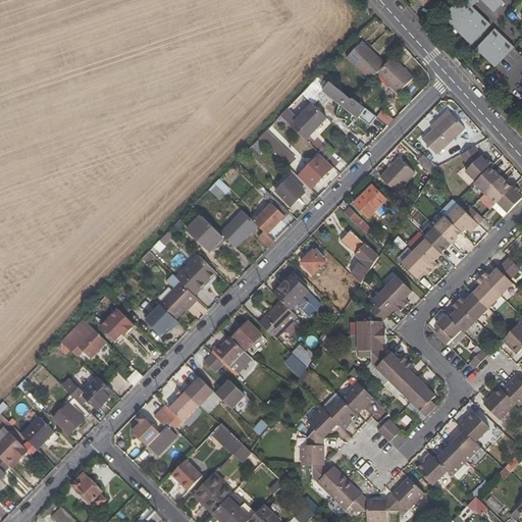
[(466,39),(481,54),(498,36),(483,21),(478,27),(466,14),(470,10),(474,14),(476,11),(475,10),(485,0),(461,0),(439,22),(457,39),(463,33),(467,38),(466,39)]
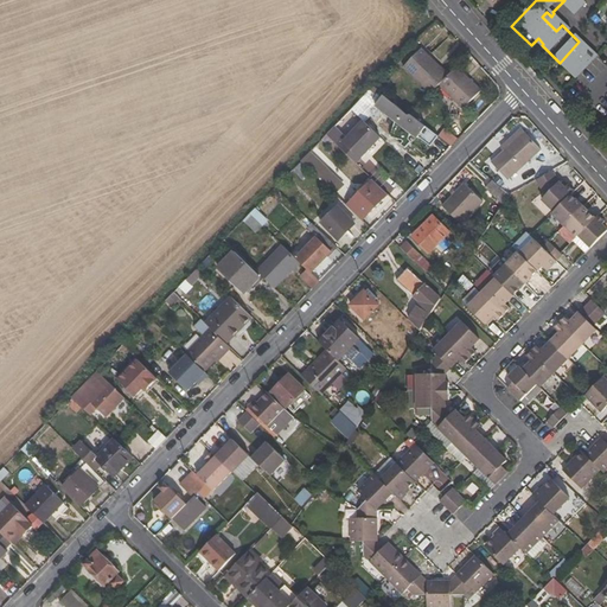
[(422,49),(403,68),(430,95),(440,87),(449,76),(422,49)]
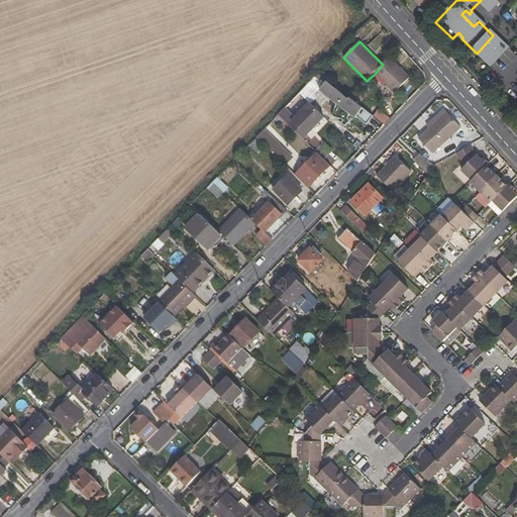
[(391,57),(383,65),(375,74),(395,93),(410,77),(391,57)]
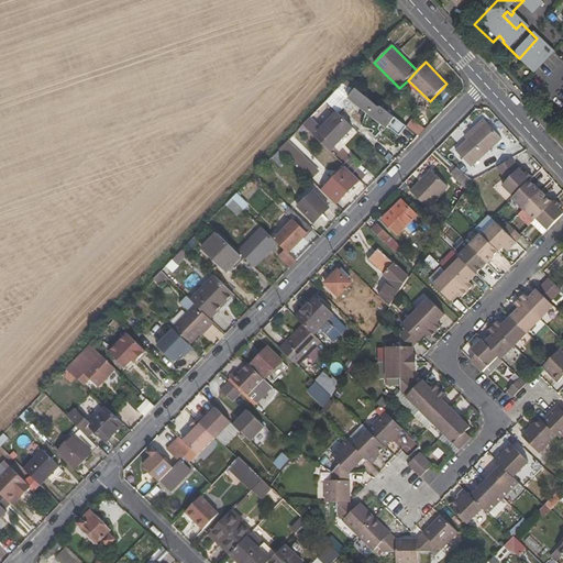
[(379,121),(357,102),(348,113),(370,132),(379,121)]
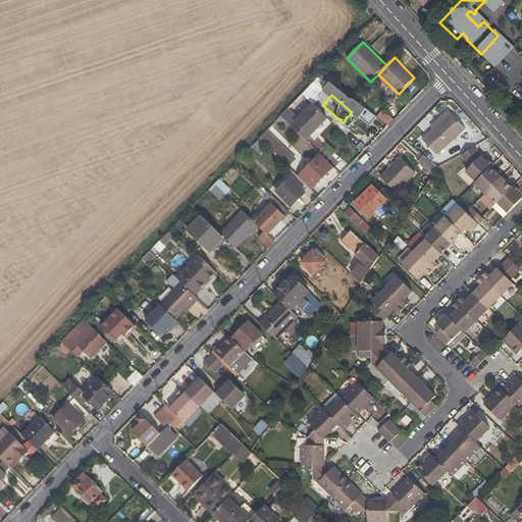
[(298,118),(295,115),(288,122),(309,144),(331,121),(312,104),(298,118)]
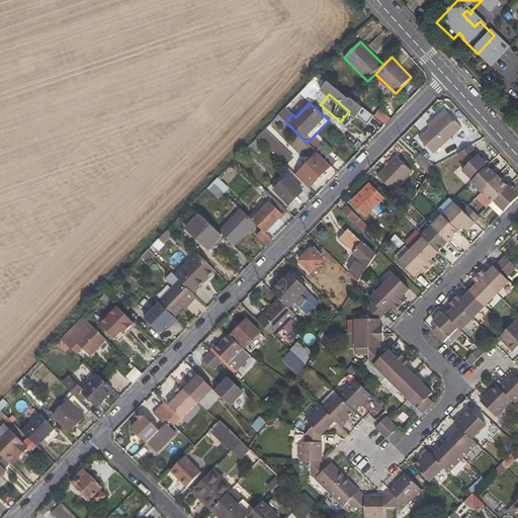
[(365,123),(370,115),(360,106),(353,114),(365,123)]
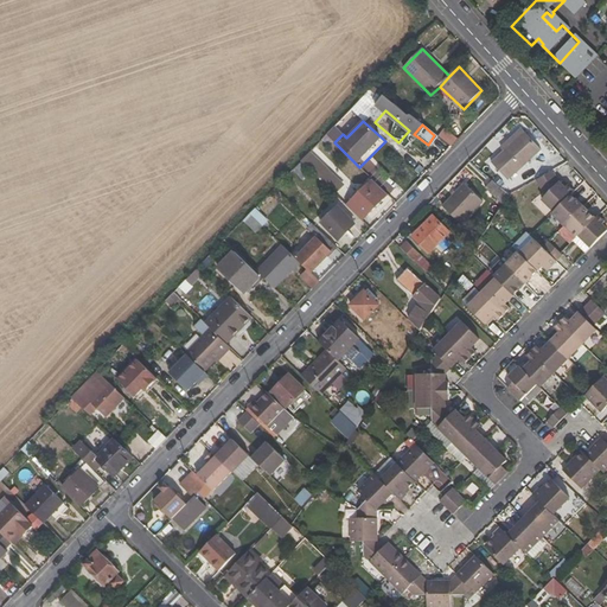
[(445,128),(439,136),(452,146),(459,139),(445,128)]
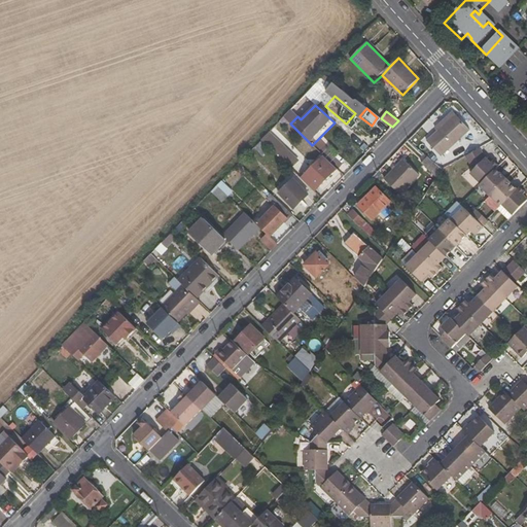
[(440,124),(443,128),(427,141),(442,157),(469,131),(453,112),(440,124)]
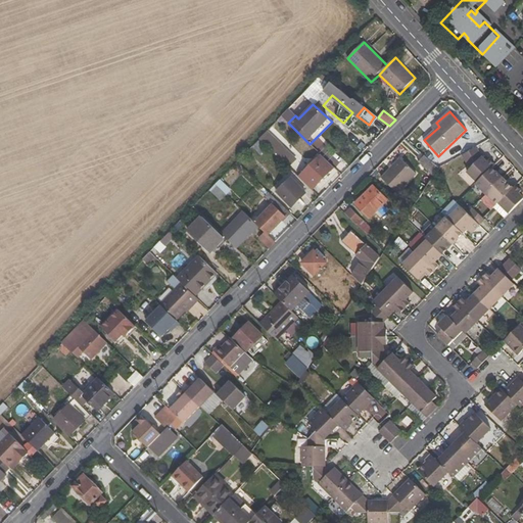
[(481,155),(478,147),(462,155),(469,171),(467,173),(477,183),(492,168),(495,164),(490,159),(487,161),(481,155)]
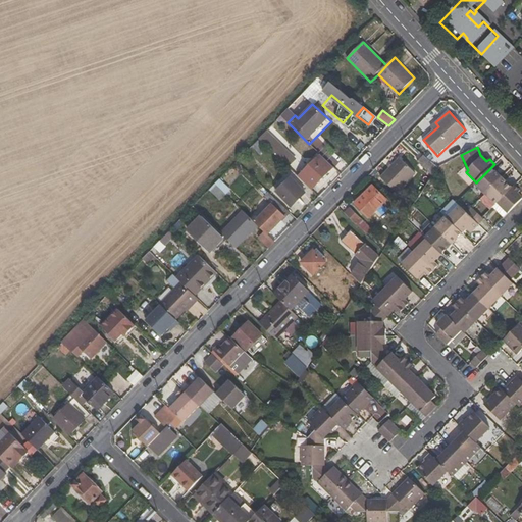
[(432,176),(438,167),(424,156),(418,162),(432,176)]
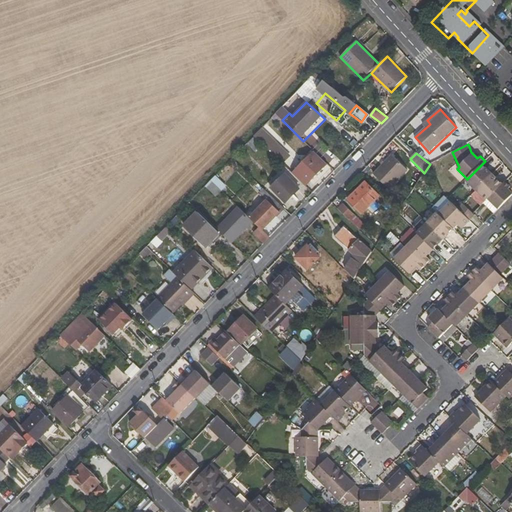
[(408,171),(392,155),(373,174),(389,190),(408,171)]
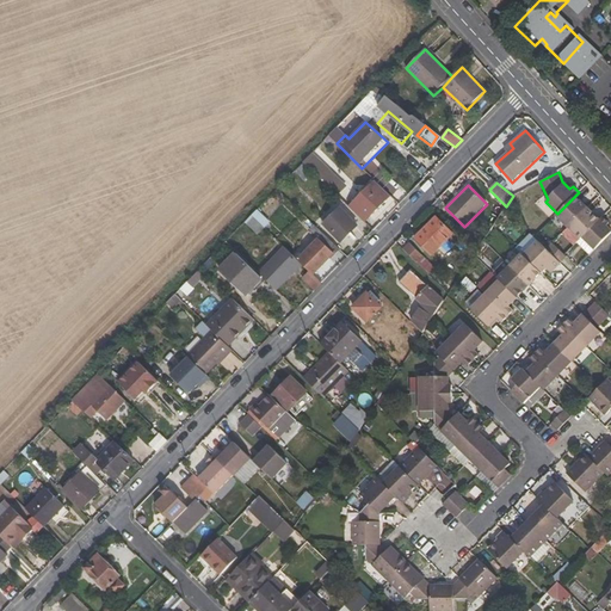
[(371,192),(368,189),(350,208),(365,222),(387,201),(375,189),(371,192)]
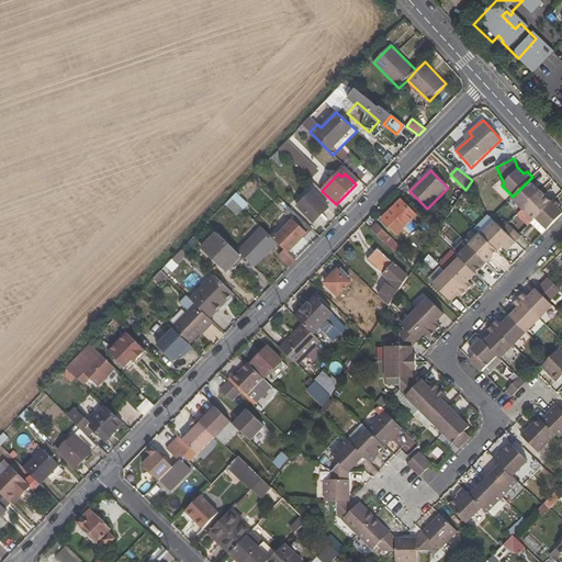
[(523,210),(540,191),(529,180),(513,197),(512,199),(523,210)]
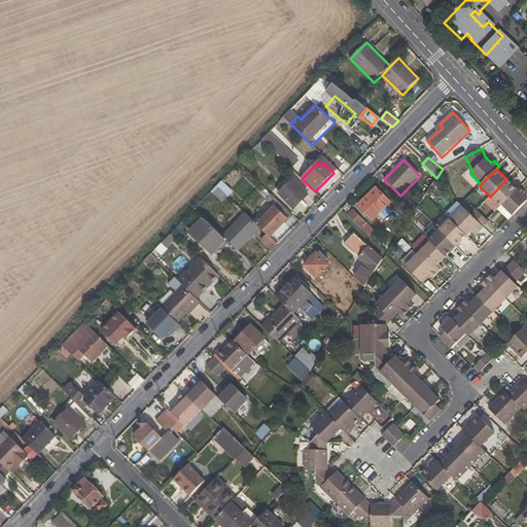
[(309,196),(294,179),(278,194),(293,209),(309,196)]
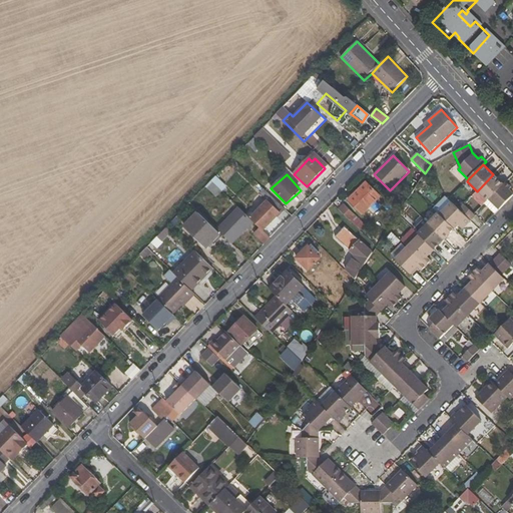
[(489,199),(503,184),(493,174),(477,191),(487,201),(489,199)]
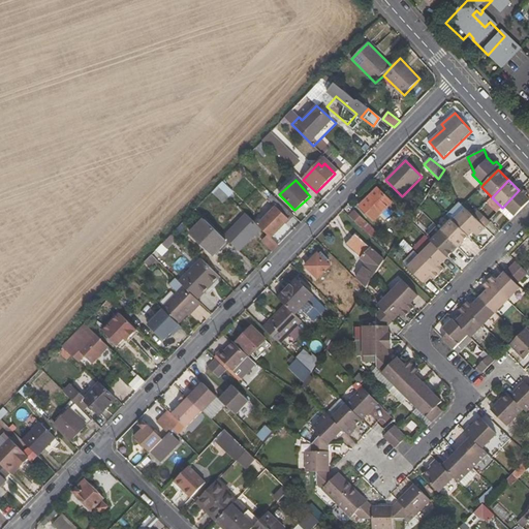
[(392,203),(377,188),(359,207),(374,221),(392,203)]
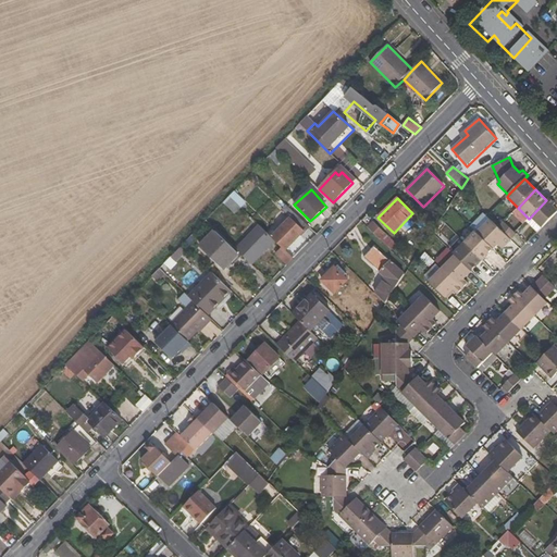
[(556,203),(549,198),(546,200),(531,217),(542,227),(556,212),(556,209),(553,206),(556,203)]
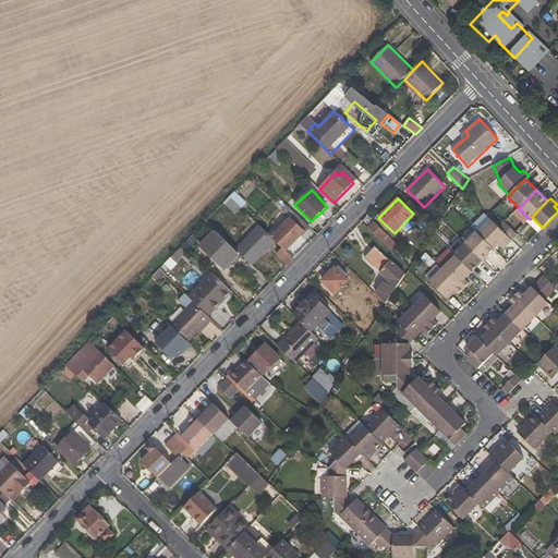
[(310,228),(295,214),(273,237),(275,240),(282,247),(287,251),(310,228)]
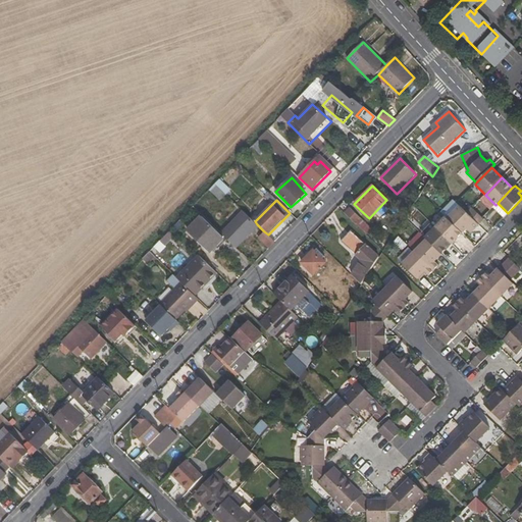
[(466,213),(459,206),(448,219),(463,235),(467,229),(471,233),(479,225),(466,213)]
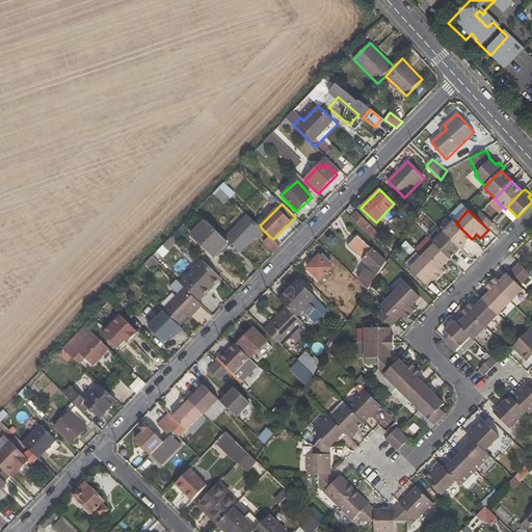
[(491,222),(481,211),(475,217),(488,230),(494,224),(491,222)]
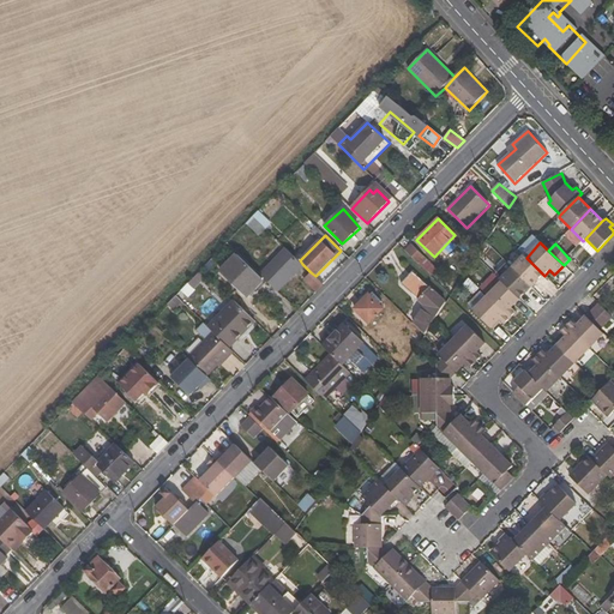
[(426,258),(411,245),(405,252),(419,264),(426,258)]
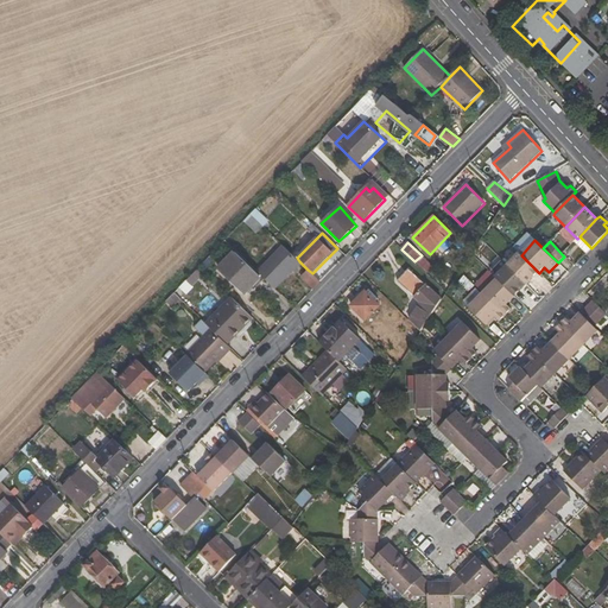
[(297,258),(283,246),(259,271),(266,280),(274,287),(283,296),(284,295),(277,285),(299,261),(297,258)]
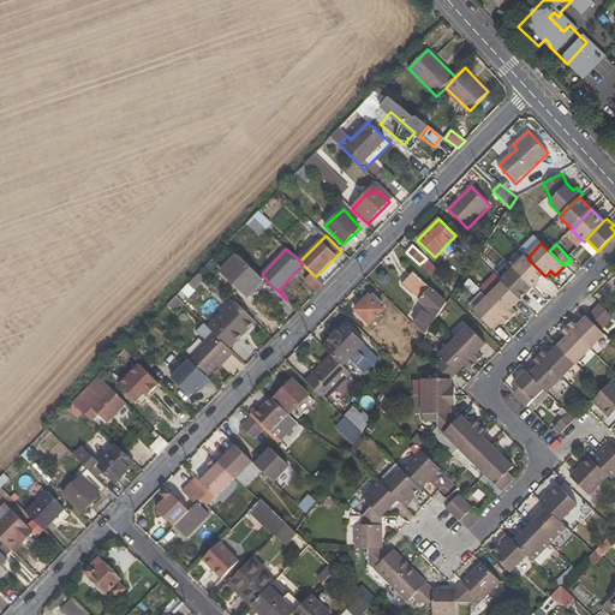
[(263,280),(239,256),(222,273),(246,297),(263,280)]
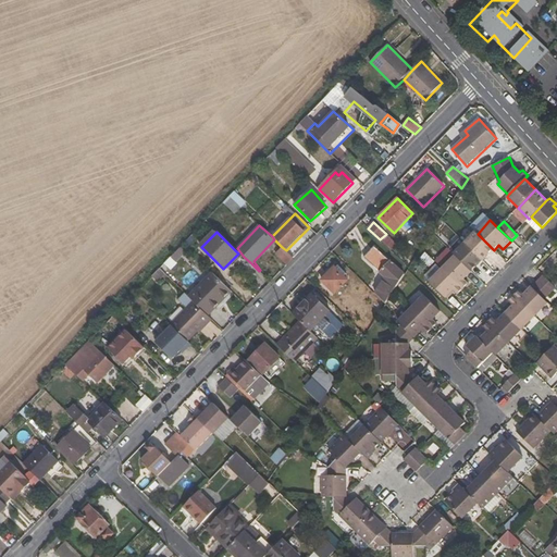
[(478,234),(475,232),(466,243),(483,260),(494,250),(478,234)]
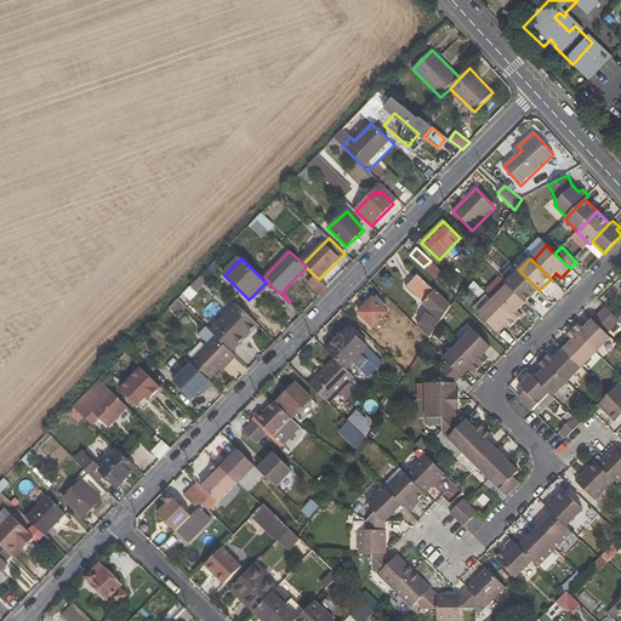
[(539,290),(519,271),(506,284),(507,285),(527,303),(539,290)]
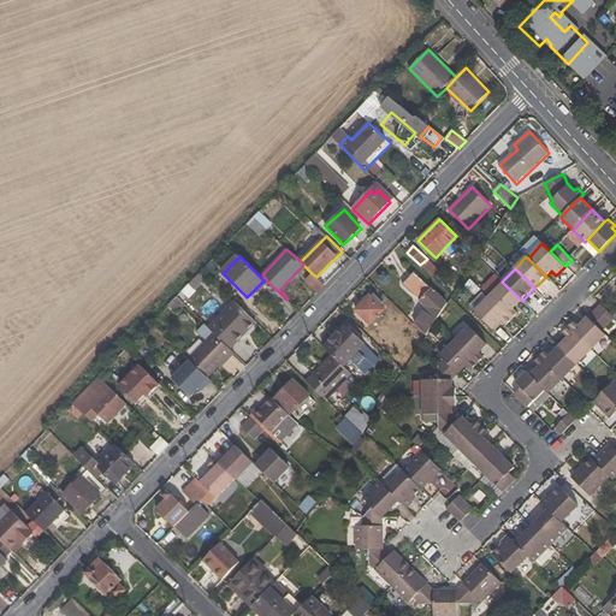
[(402,285),(426,308),(414,324),(427,337),(437,324),(449,303),(415,272),(402,285)]
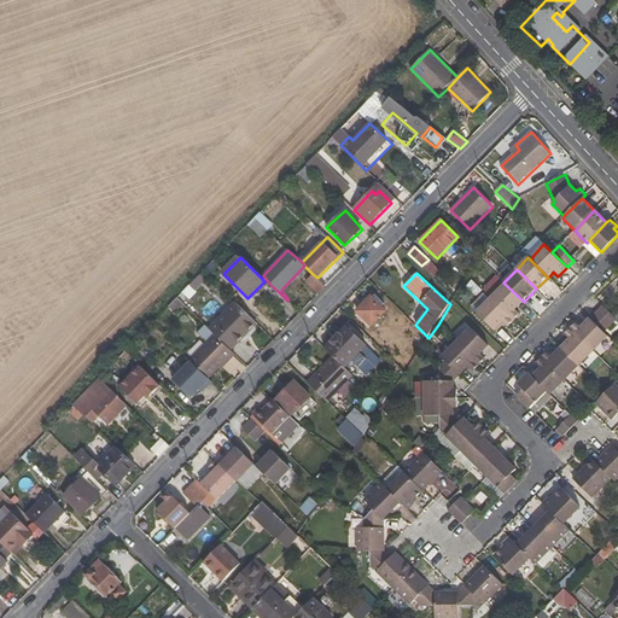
[(313,274),(305,283),(318,295),(326,286),(318,278),(313,274)]
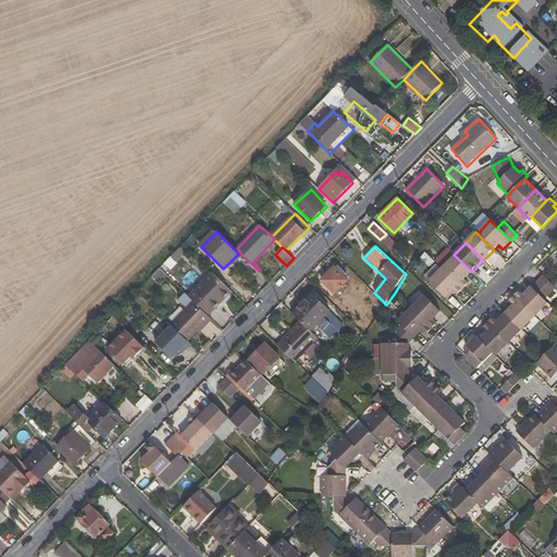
[(469,283),(465,279),(472,272),(455,256),(442,269),(462,289),(469,283)]
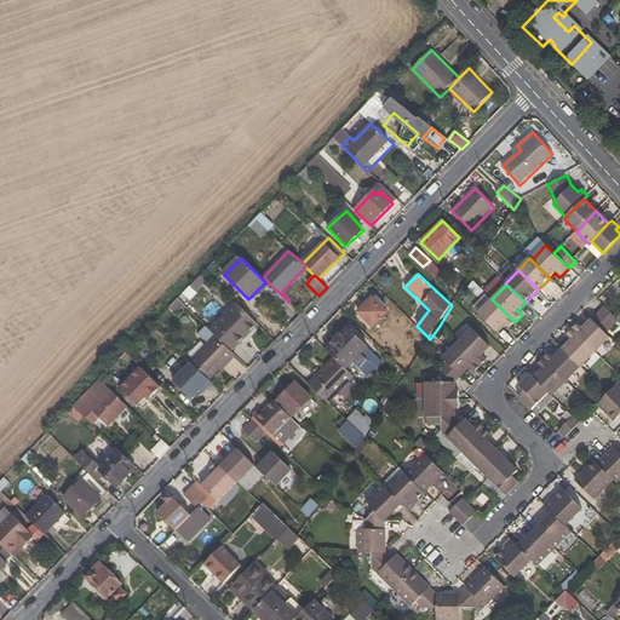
[(288,302),(280,293),(271,286),(252,306),(268,322),(288,302)]
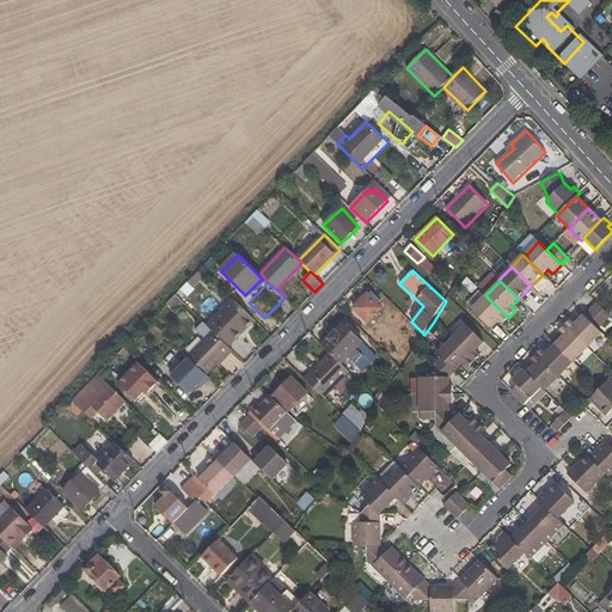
[(368,294),(368,293),(353,308),(368,323),(383,308),(379,303),(381,299),(372,291),(368,294)]
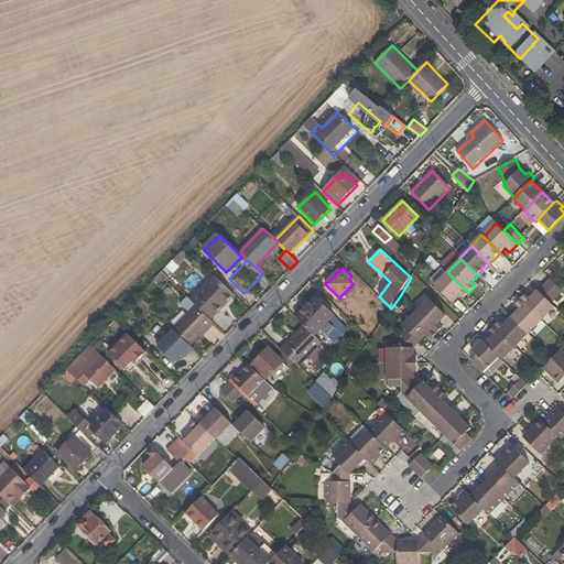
[(458,294),(463,299),(468,293),(447,272),(435,285),(452,302),(458,294)]
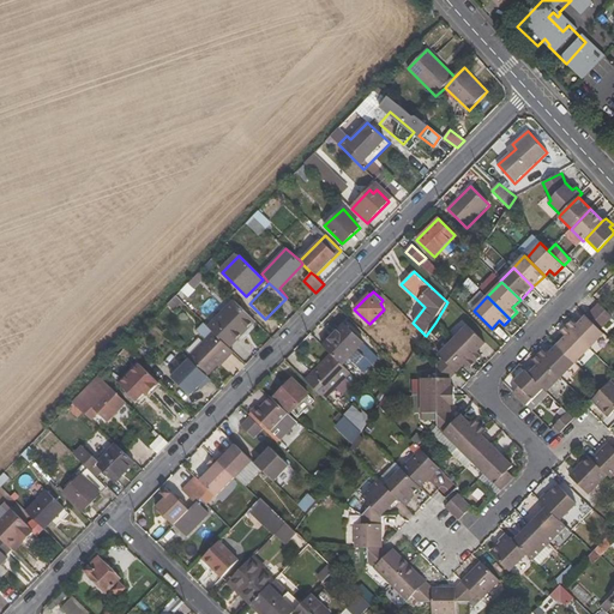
[(234,300),(209,326),(214,331),(230,348),(257,321),(234,300)]
